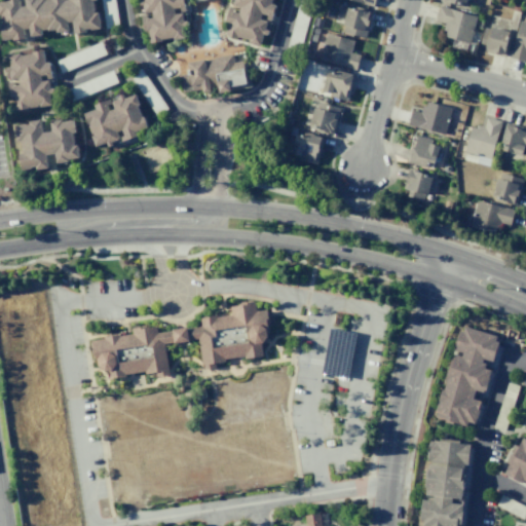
[(0,0),(0,13),(2,30),(0,30),(0,40),(23,36),(22,27),(29,26),(30,35),(66,30),(65,20),(73,19),(74,31),(99,27),(95,0),(24,0),(26,5),(19,6),(17,0),(0,0)]
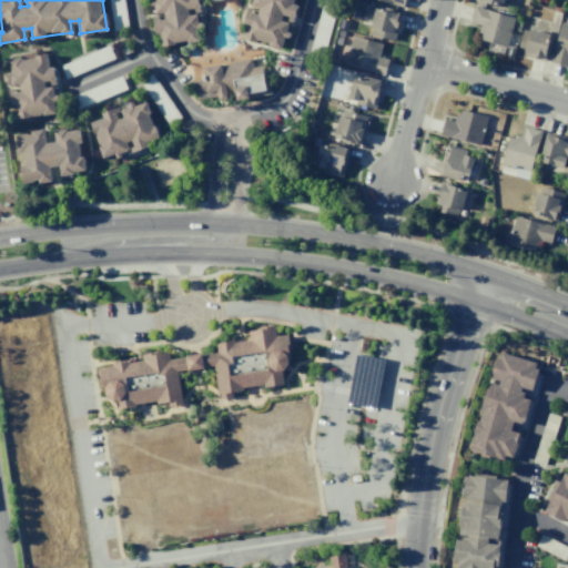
[(196,0),(199,10),(194,10),(194,6),(186,7),(188,13),(195,12),(200,39),(161,44),(159,31),(154,32),(152,14),(156,13),(158,18),(163,17),(162,11),(154,11),(153,2),(151,3),(150,0),(196,0)]
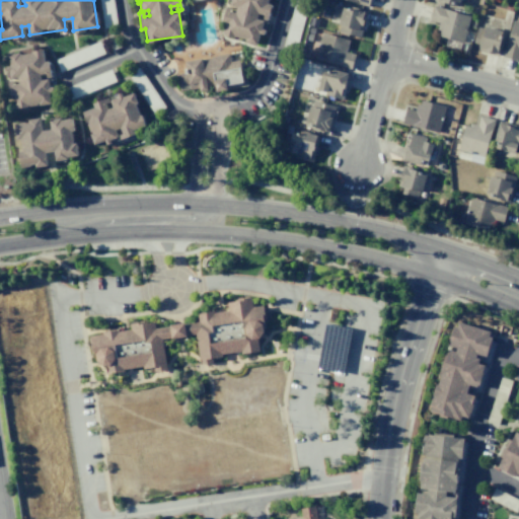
[(229,0),(229,1),(238,4),(236,11),(231,10),(232,6),(226,4),(222,19),(225,20),(223,27),(222,27),(220,33),(233,38),(247,42),(261,45),(263,38),(261,38),(263,30),(266,31),(269,23),(255,19),(257,12),(266,14),(264,18),(267,19),(272,1),(271,1),(271,0),(229,0)]
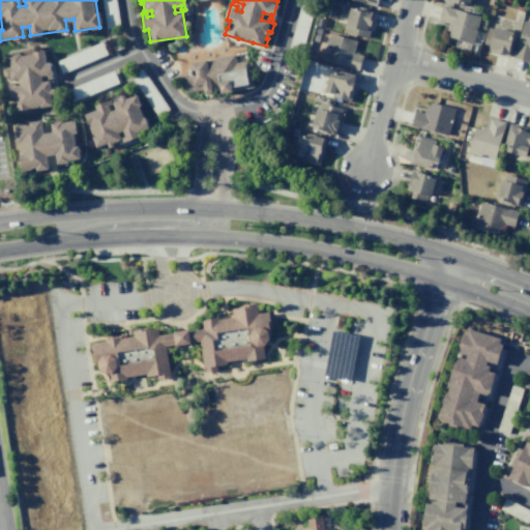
[(442,5),(480,17),(472,42),(448,36),(449,32),(446,31),(448,24),(438,21),(442,5)]
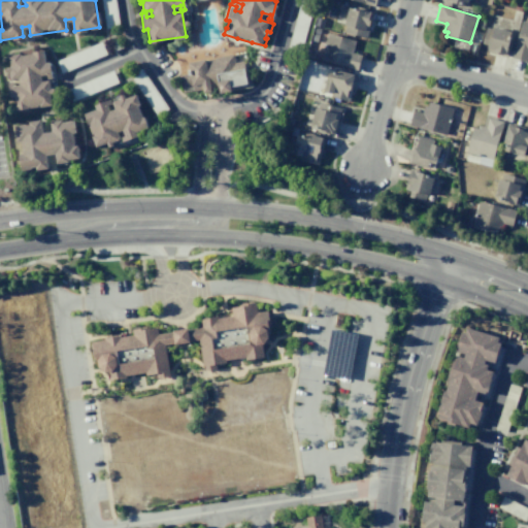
[(357,7),(373,11),(365,37),(343,31),(345,25),(343,25),(344,20),(337,17),(339,8),(347,10),(348,6),(356,9),(357,7)]
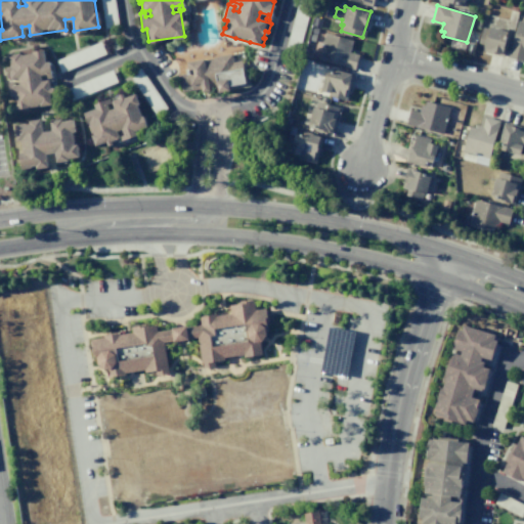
[(314,17),(321,19),(319,28),(311,26),(314,17)]
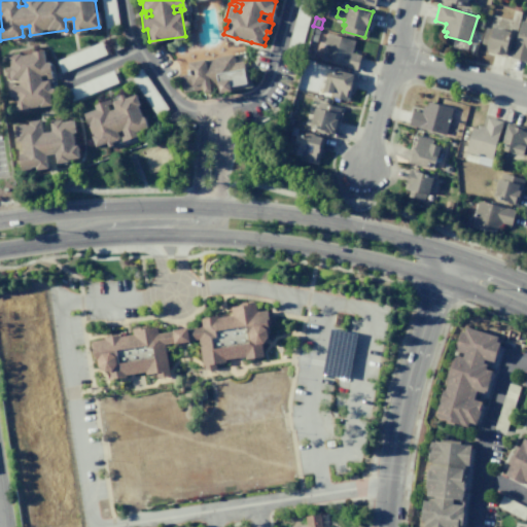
[(511,58),(521,21),(526,22),(526,56),(525,62),(511,58)]
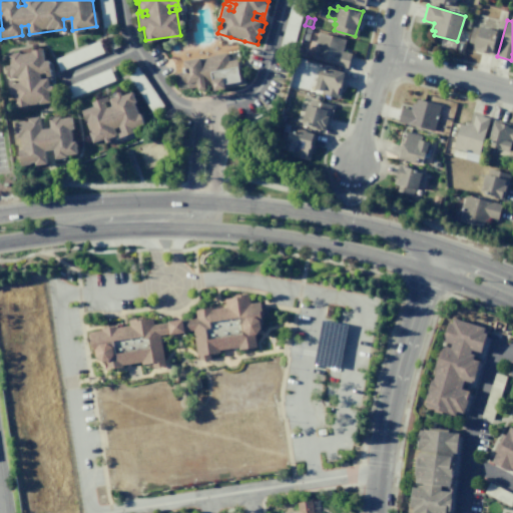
[(479,26),(495,31),(494,35),(497,36),(492,55),(472,49),(473,44),(468,42),(473,26),(479,28),(479,26)]
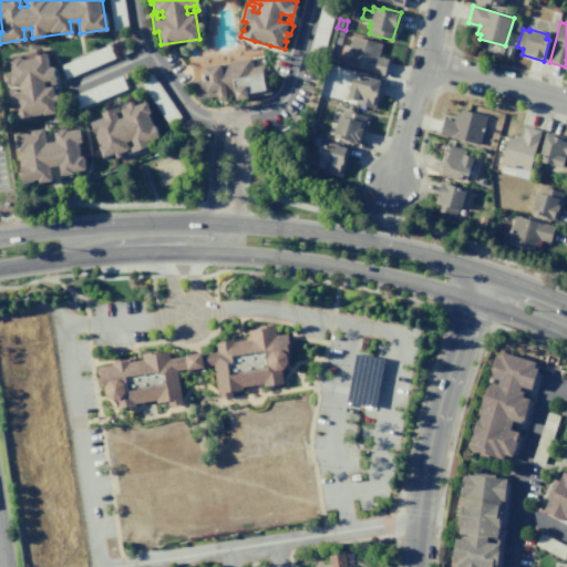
[(381,43),(350,34),(342,64),(383,75),(388,59),(378,57),(381,43)]
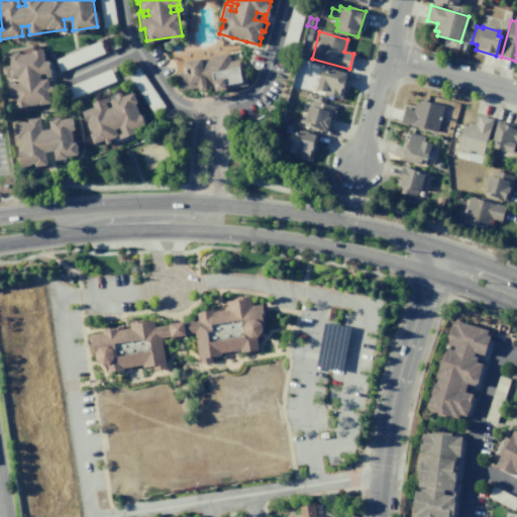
[(7,54),(18,52),(18,54),(30,53),(30,49),(42,48),(43,60),(47,60),(50,76),(45,77),(45,72),(39,73),(39,80),(47,79),(50,103),(15,108),(14,95),(9,96),(7,80),(12,79),(12,83),(18,83),(17,77),(10,78),(9,70),(6,70),(5,65),(9,65),(7,54)]
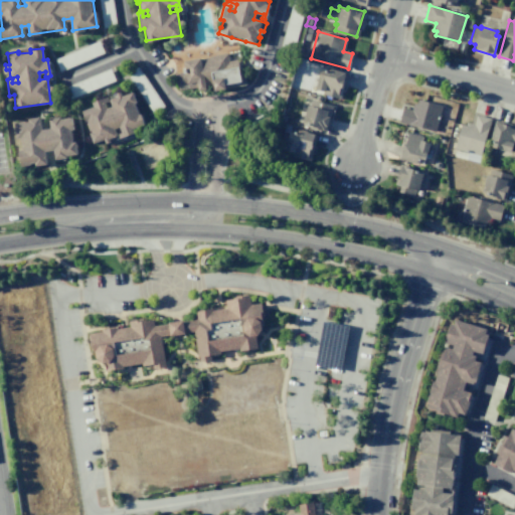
[(183,60),(228,51),(229,60),(237,58),(238,68),(244,67),(246,84),(214,91),(213,86),(190,90),(189,82),(177,84),(174,73),(185,71),(183,60)]
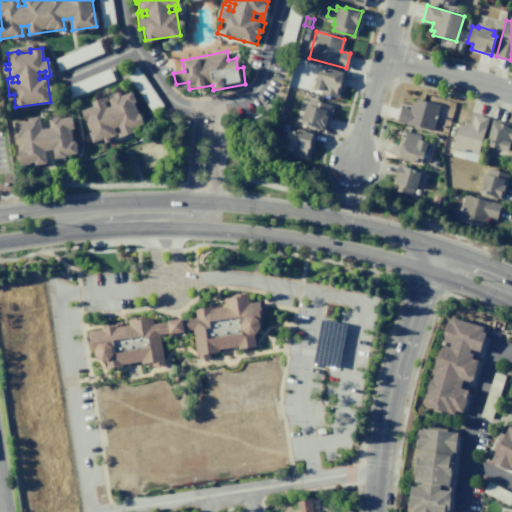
[(326,67),(345,72),(337,98),(320,93),(321,90),(313,87),(319,68),(325,70),(326,67)]
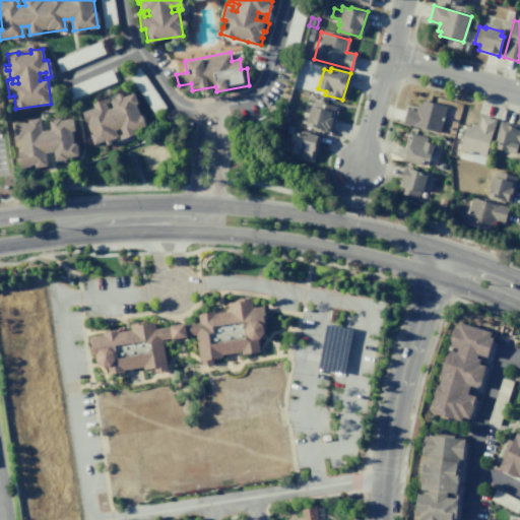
[(86,109),(91,143),(103,142),(103,145),(108,144),(108,141),(115,140),(114,133),(121,132),(122,138),(118,139),(118,143),(138,140),(137,136),(146,134),(141,101),(129,102),(129,98),(123,99),(124,102),(116,103),(117,110),(112,111),(111,106),(115,105),(115,101),(99,103),(99,107),(86,109)]
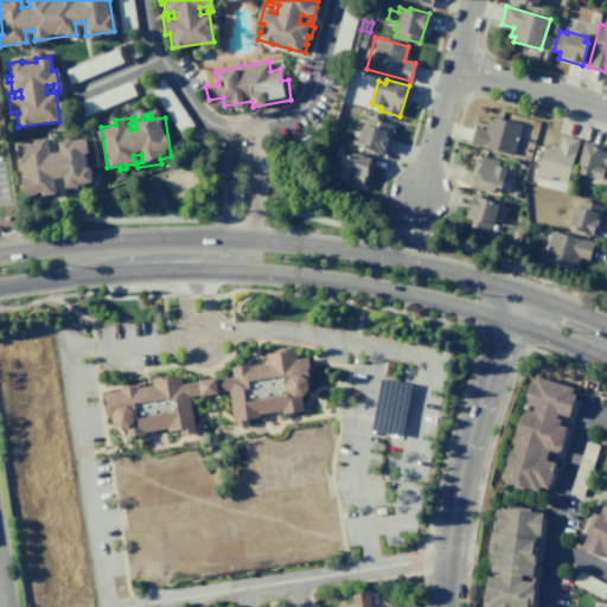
[(492,116),(521,125),(512,155),(470,144),(474,127),(485,129),(486,122),(491,123),(492,116)]
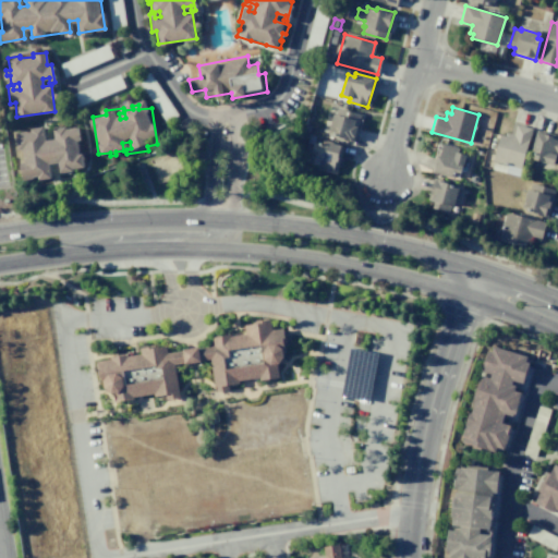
[(337,108),(360,114),(352,142),(332,136),(332,134),(327,133),(332,114),(336,114),(337,108)]
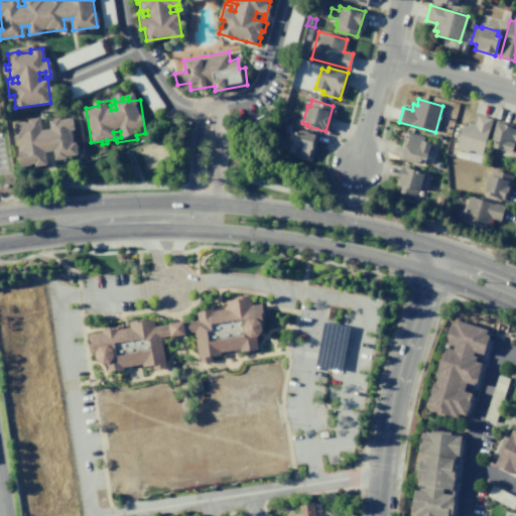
[(277,120),(280,114),(287,116),(284,123),(277,120)]
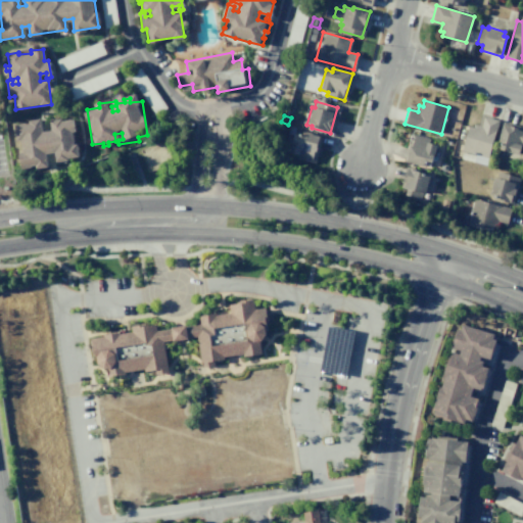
[(482,116),(497,121),(485,165),(459,158),(468,126),(472,128),(473,124),(480,126),(482,116)]
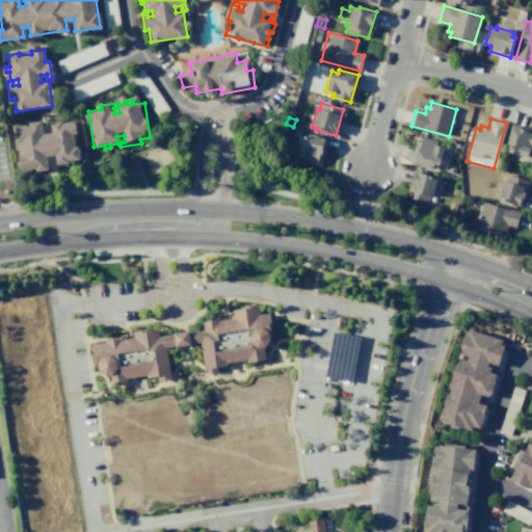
[(14,126),(17,142),(21,141),(22,155),(19,155),(21,169),(48,165),(47,156),(55,155),(57,164),(80,160),(74,120),(51,123),(52,132),(43,133),(42,122),(14,126)]
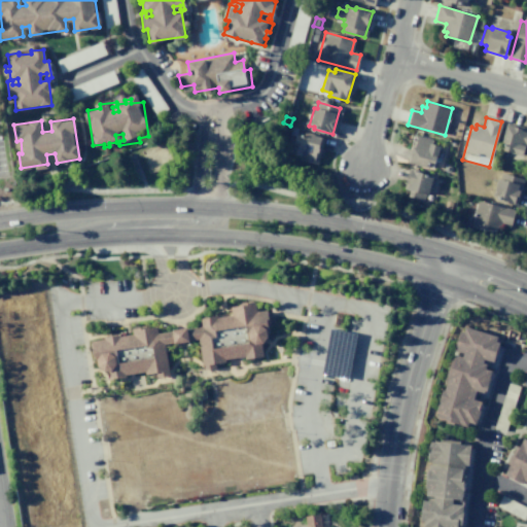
[(506,123),(526,129),(526,147),(524,147),(522,155),(498,149),(506,123)]
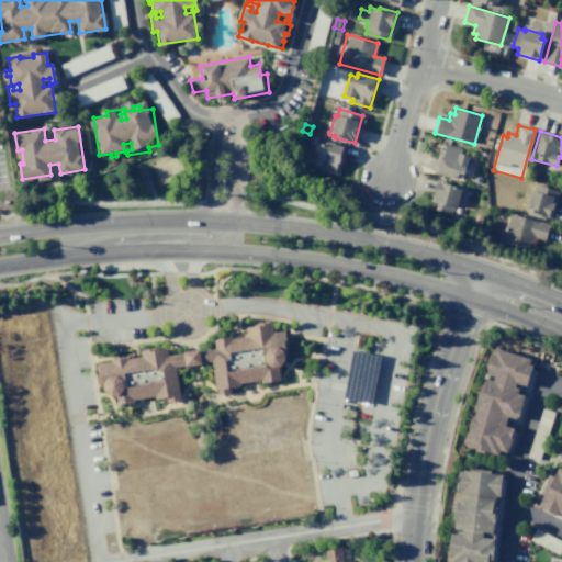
[(310,135),(317,137),(314,145),(307,143),(310,135)]
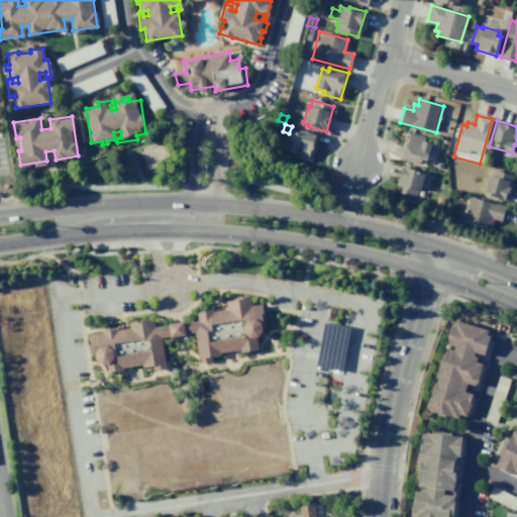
[(299,130),(318,135),(310,161),(292,156),(293,152),(286,150),(291,131),(298,133),(299,130)]
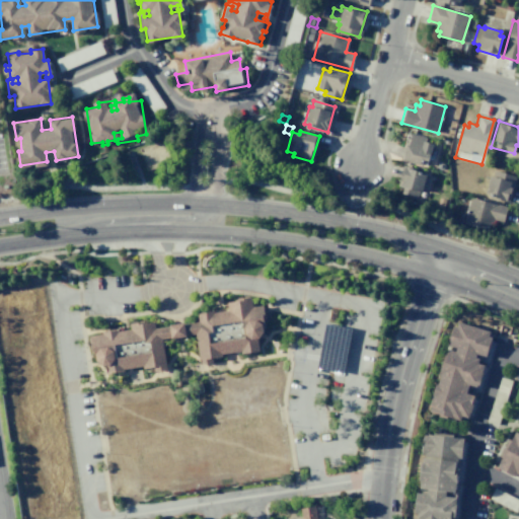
[(425,142),(433,144),(427,163),(421,161),(420,165),(400,160),(408,133),(426,138),(425,142)]
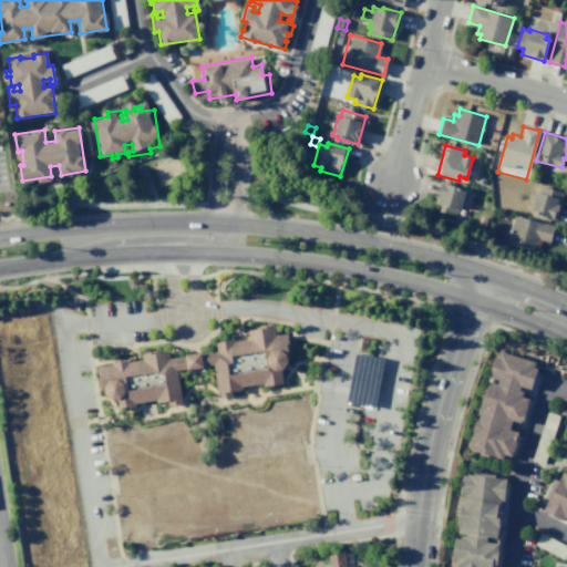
[(442,183),(461,188),(460,189),(465,192),(460,209),(457,209),(455,216),(439,210),(440,205),(433,203),(439,186),(441,186),(442,183)]
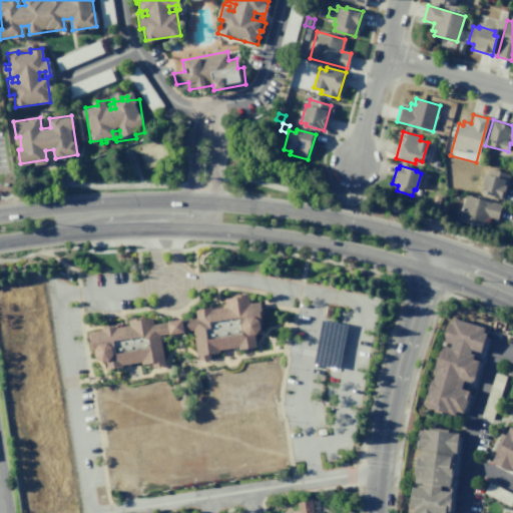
[(488,169),(509,174),(502,200),(483,194),(484,191),(479,190),(484,174),(487,175),(488,169)]
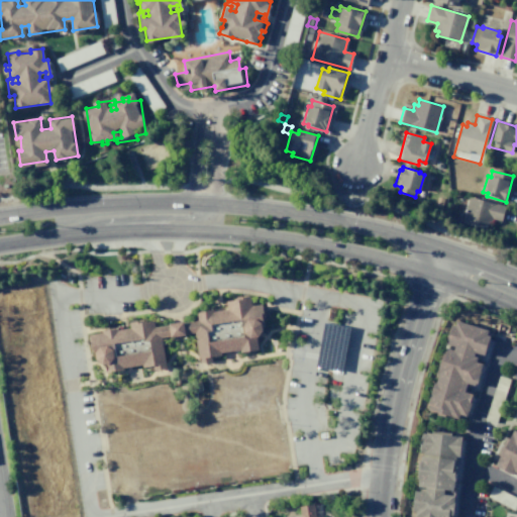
[(469,197),(504,206),(500,221),(490,218),(487,229),(461,222),(469,197)]
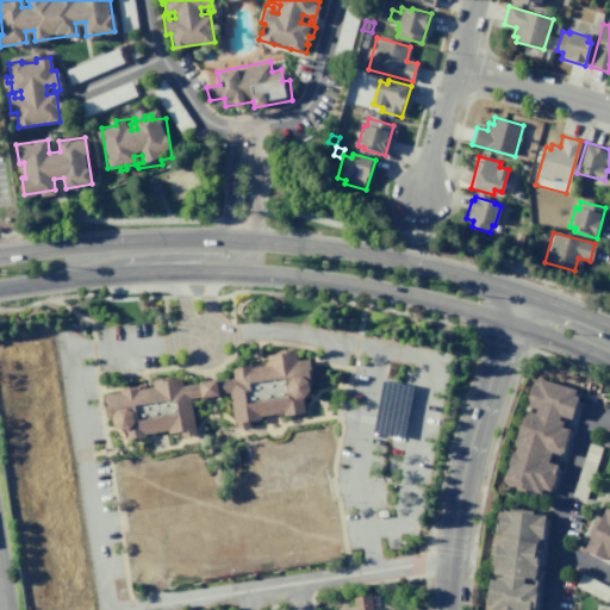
[(101,393),(113,452),(199,437),(194,405),(229,399),(240,430),(306,416),(313,362),(299,350),(234,368),(232,378),(186,386),(180,378),(101,393)]
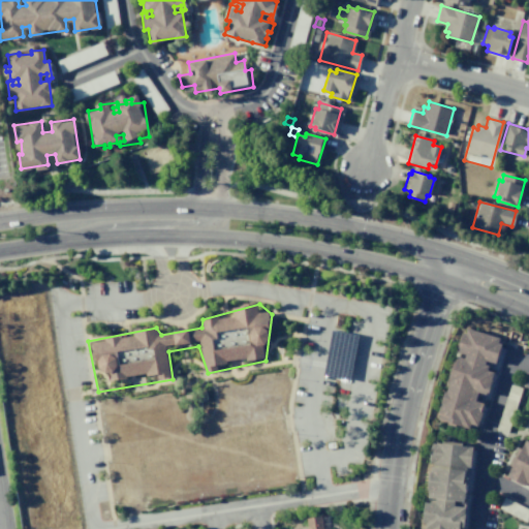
[(464,327),(502,337),(475,428),(438,417),(464,327)]
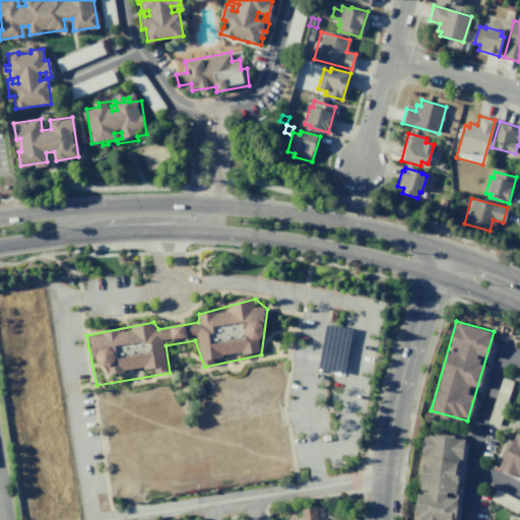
[(427,433),(465,437),(455,519),(436,519),(417,518),(427,433)]
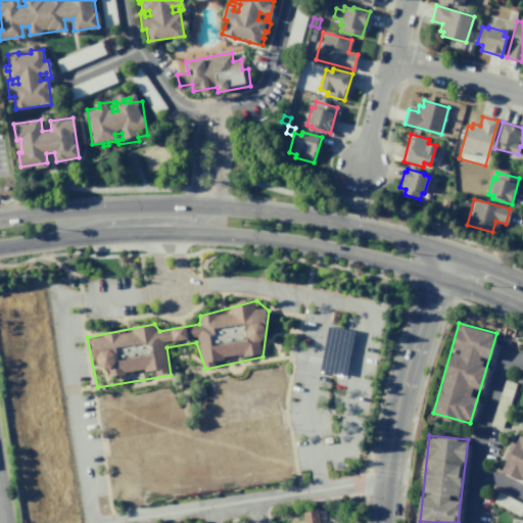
[(522,435),(522,482),(503,472),(522,435)]
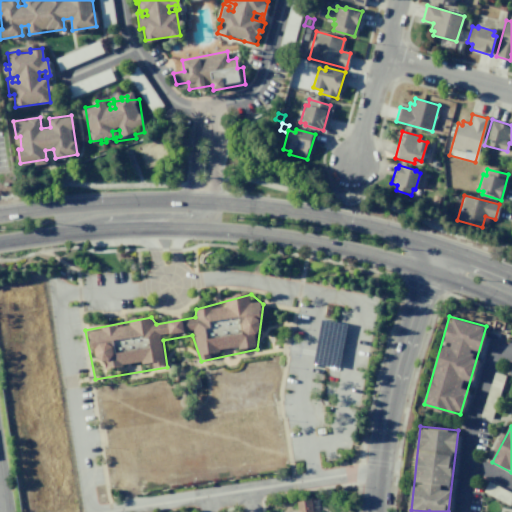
[(312,511),(310,499),(297,501),(298,511),(292,511),(312,511)]
